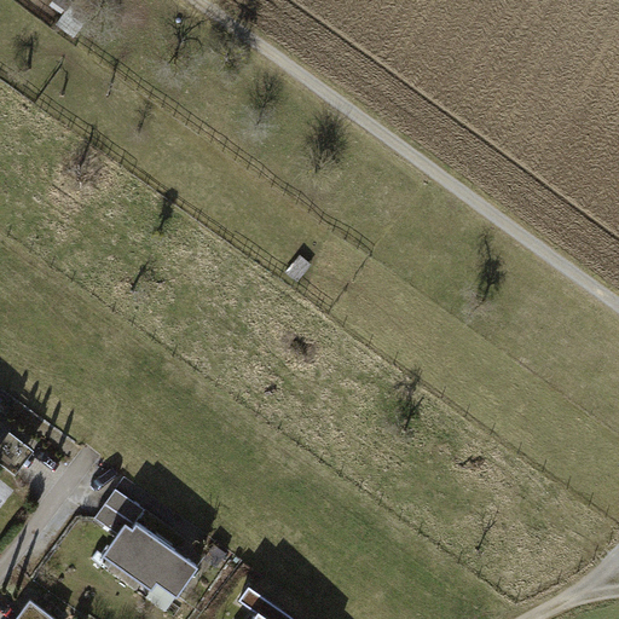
[(75,38),(102,0),(53,0),(68,11),(58,24),(75,38)]
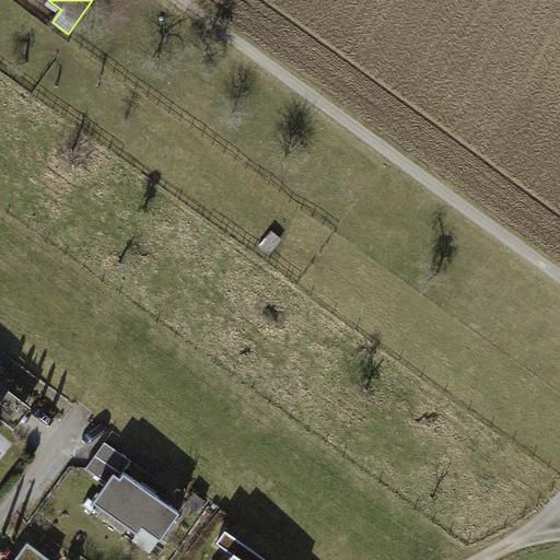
[(16,387),(3,399),(15,412),(28,400),(16,387)]
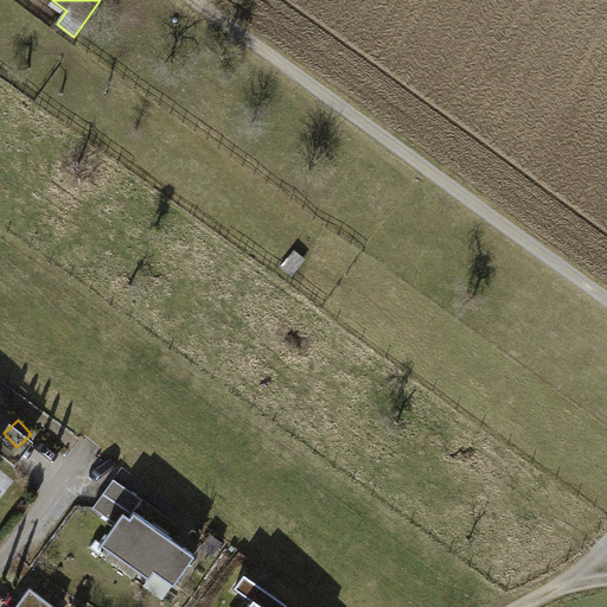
[(115,479),(95,508),(116,523),(103,543),(151,577),(157,570),(176,583),(197,555),(135,511),(145,499),(115,479)]
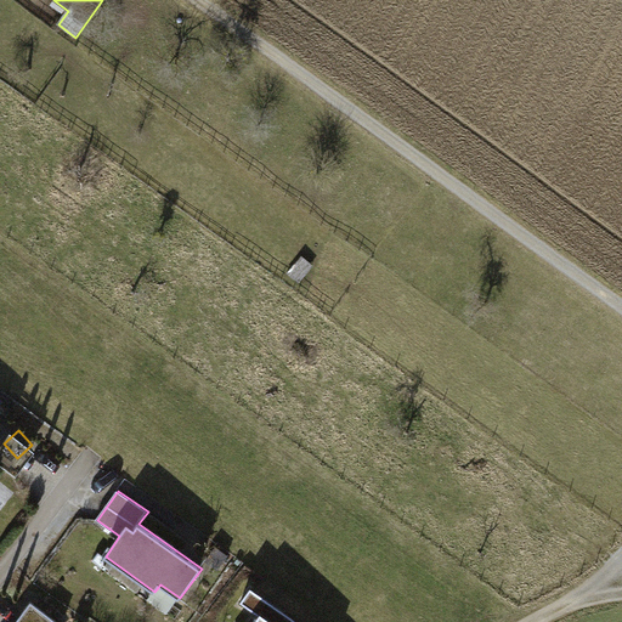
[(277,621),(286,611),(253,587),(242,601),(260,615),(254,621),(277,621)]
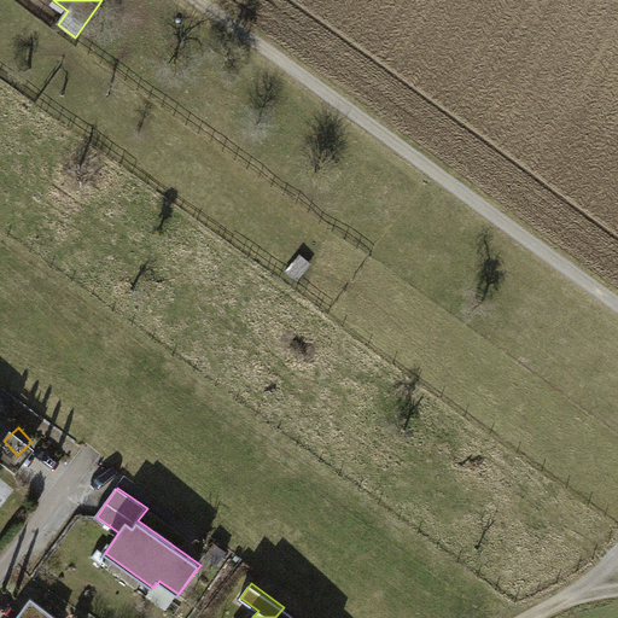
[(57,617),(31,599),(23,610),(33,617),(57,617)]
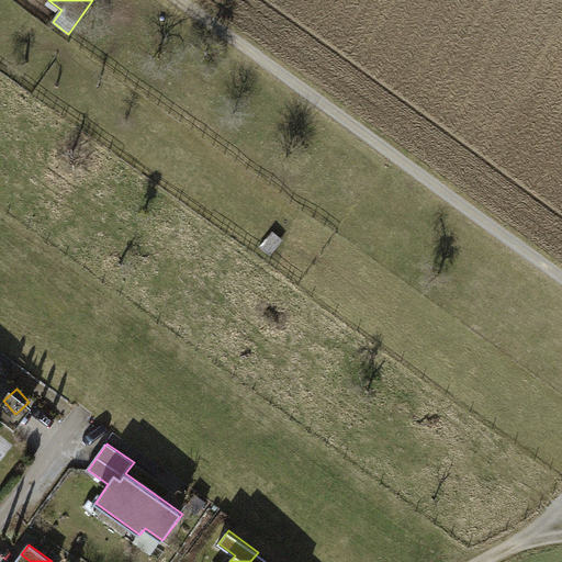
All buildings are outlined.
